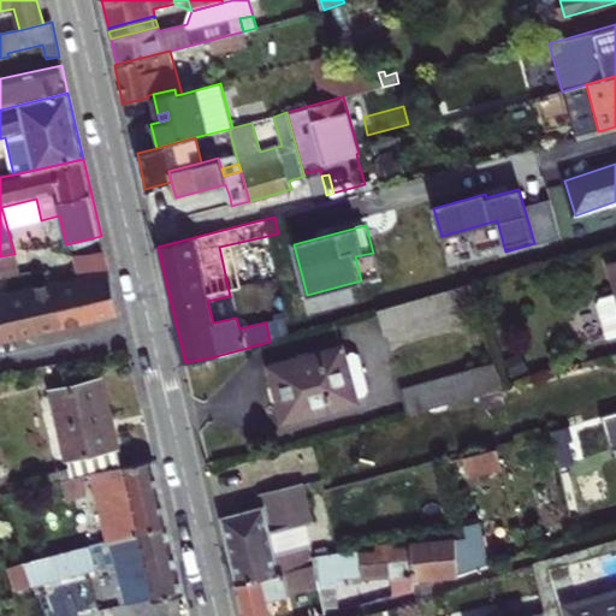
[(96,279),(110,276),(107,264),(105,252),(92,254),(96,279)]
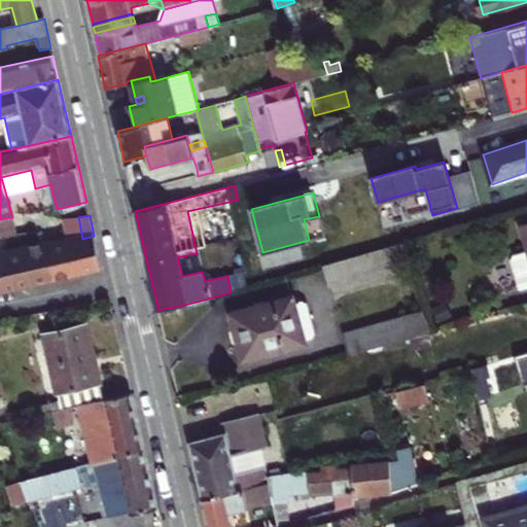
[(0,237),(15,235),(11,217),(0,219),(0,237)]
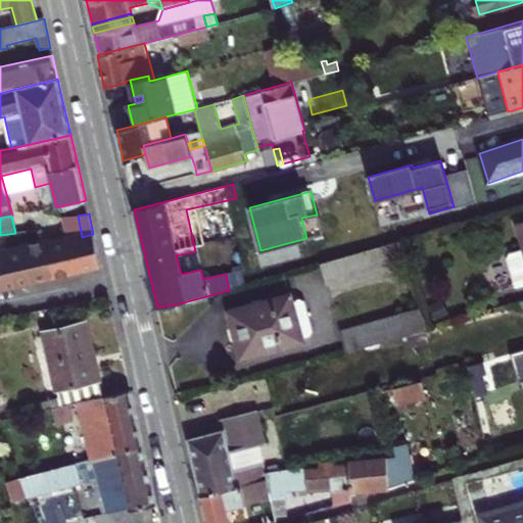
[(522,221),(519,223),(522,238),(522,251),(514,254),(511,260),(519,288),(522,287),(522,221)]
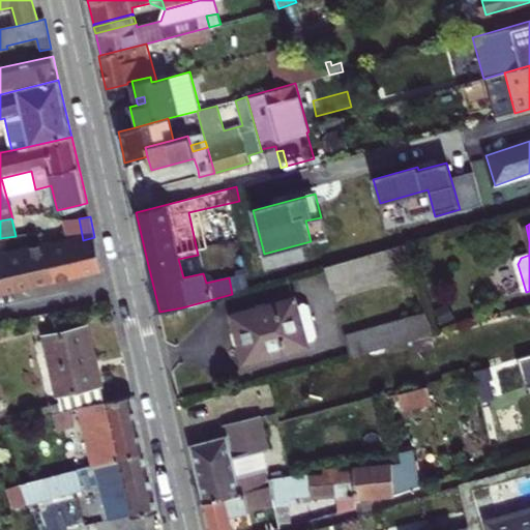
[(83,240),(0,259),(0,293),(102,269),(98,254),(94,237),(83,240)]
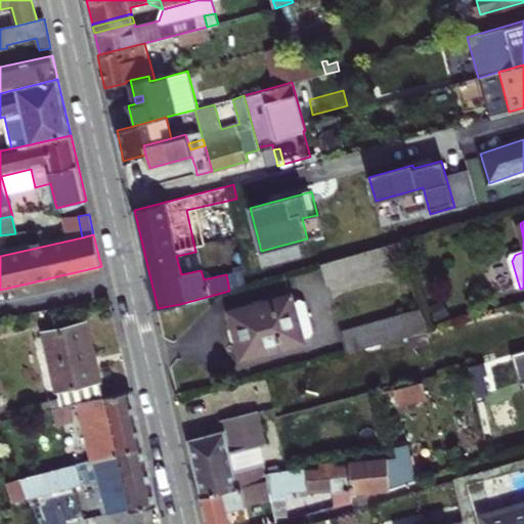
[(354,255),(359,275),(408,262),(402,241),(354,255)]
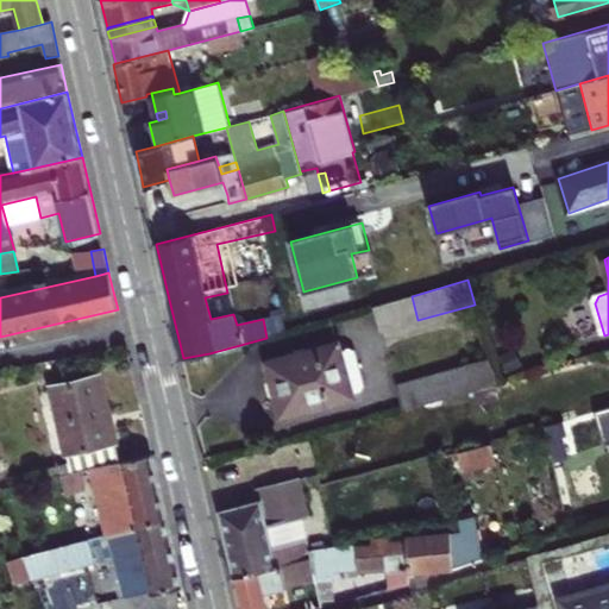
[(382,331),(418,320),(412,296),(375,307),(382,331)]
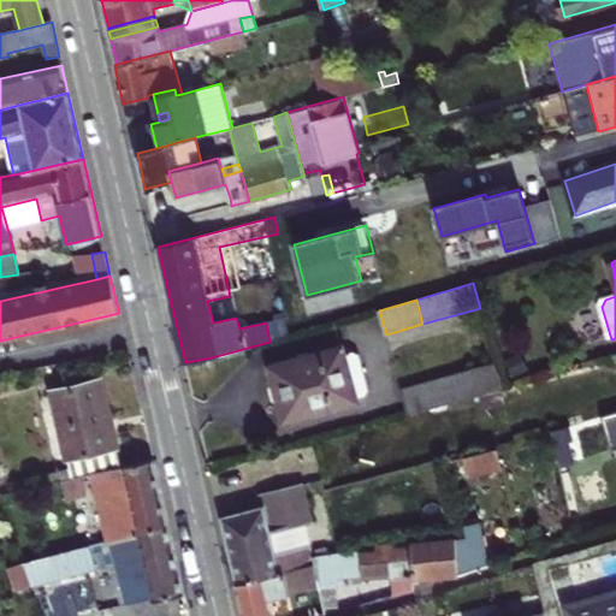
[(292,362),(271,367),(277,394),(284,421),(356,402),(355,400),(365,396),(368,390),(360,357),(354,353),(344,355),(342,348),(314,356),(313,353),(292,357),(292,362)]
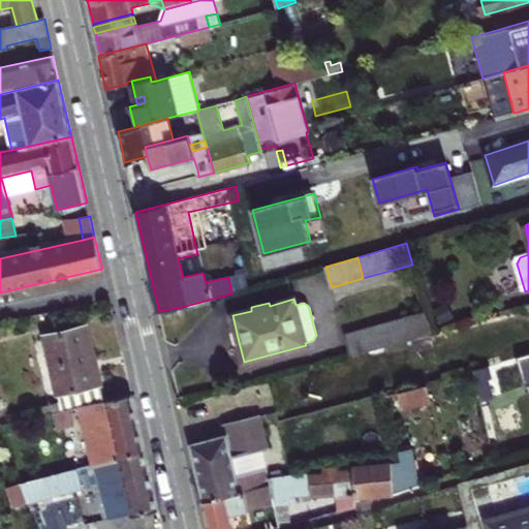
[(432,335),(427,314),(376,328),(381,348),(432,335)]
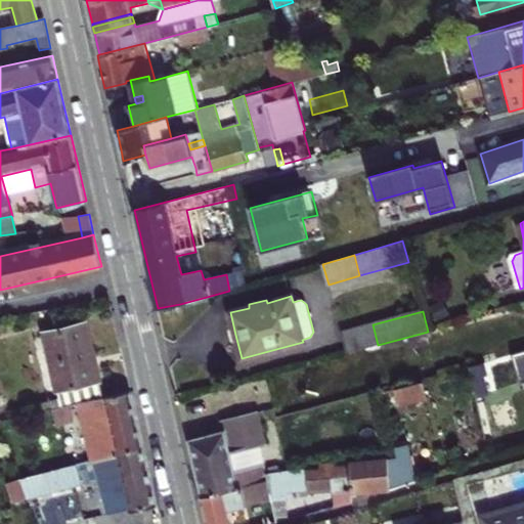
[(59,398),(61,407),(103,398),(100,382),(87,321),(43,332),(55,383),(59,398)]
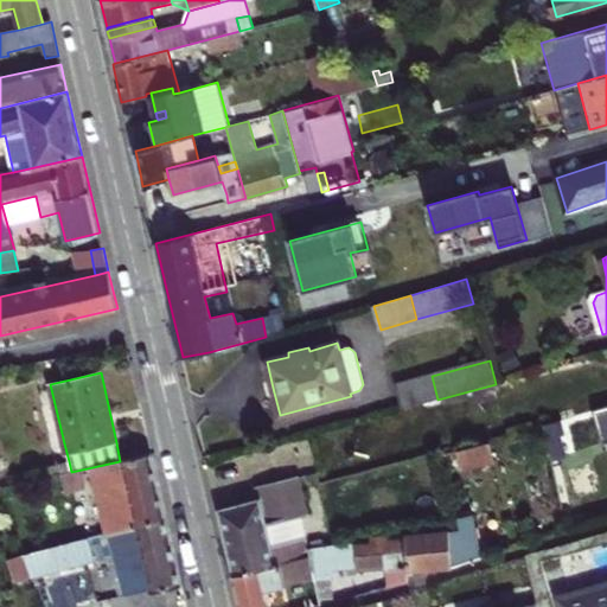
[(432,376),(397,385),(403,408),(438,400),(432,376)]
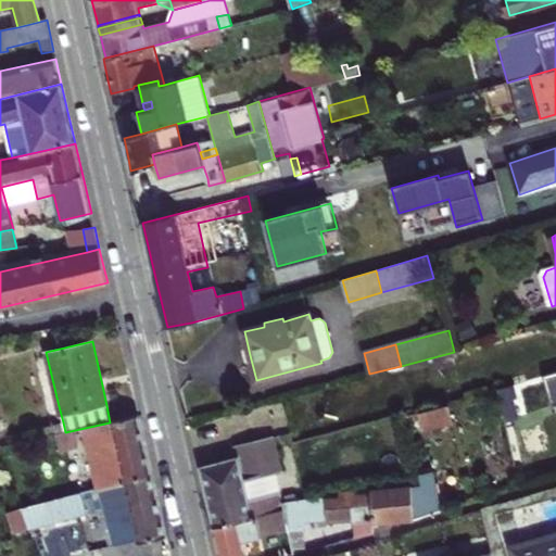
[(555,371),(543,377),(553,406),(555,404),(555,371)]
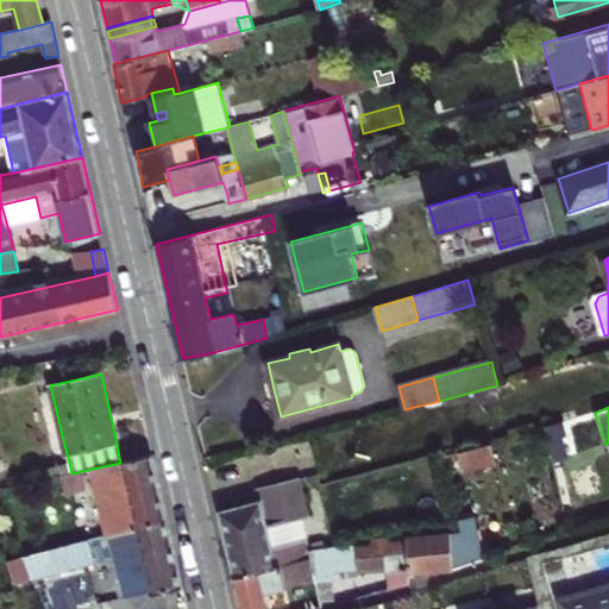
[(566,435),(564,422),(546,427),(548,441),(565,437),(566,435)]
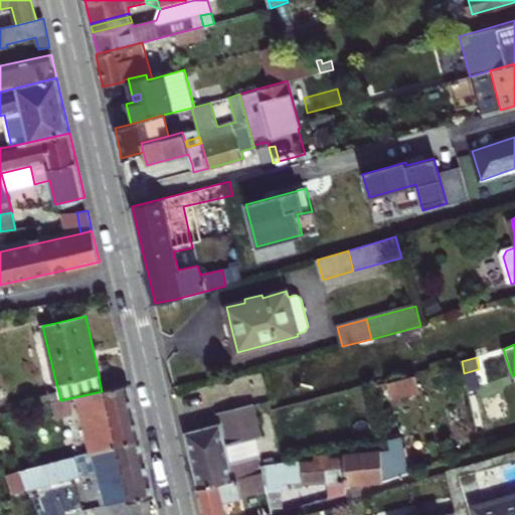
[(482,389),(478,369),(464,373),(469,393),(482,389)]
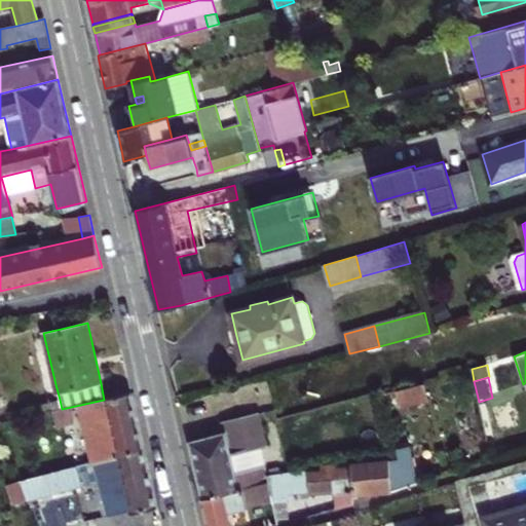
[(401,404),(428,398),(424,383),(397,390),(401,404)]
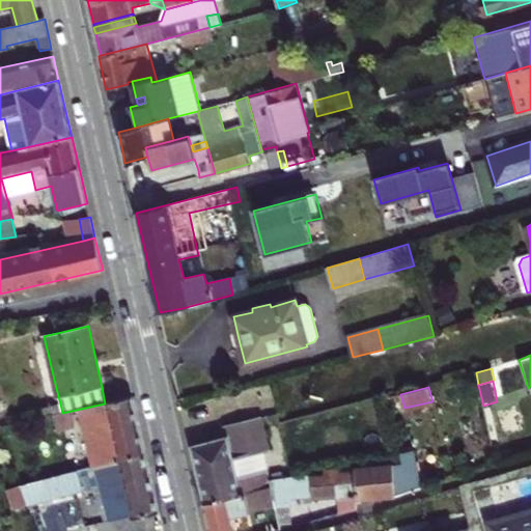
[(98,430),(105,464),(145,455),(139,427),(132,397),(105,403),(62,413),(53,415),(57,430),(72,427),(73,436),(86,432),(98,430)]
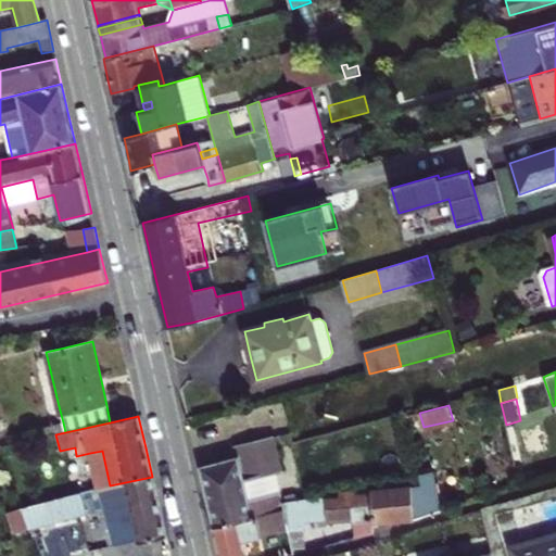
[(55,434),(65,432),(63,422),(42,428),(45,437),(55,434)]
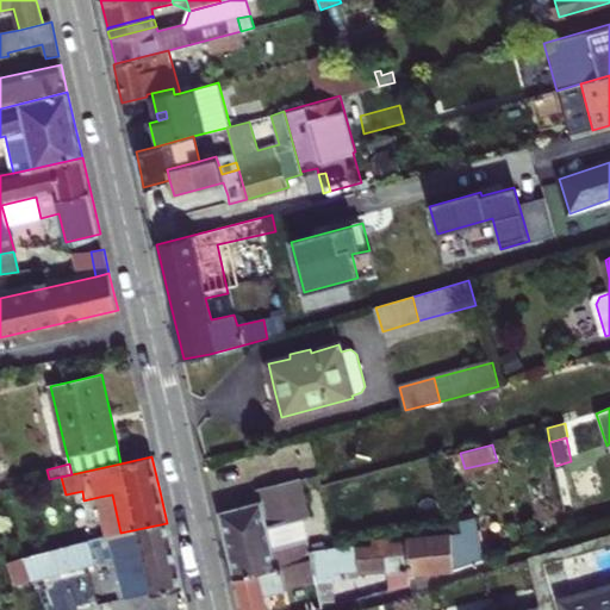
[(228,551),(234,579),(312,560),(311,552),(307,540),(300,542),(294,520),(303,518),(309,517),(300,478),(257,490),(260,502),(218,512),(228,551)]
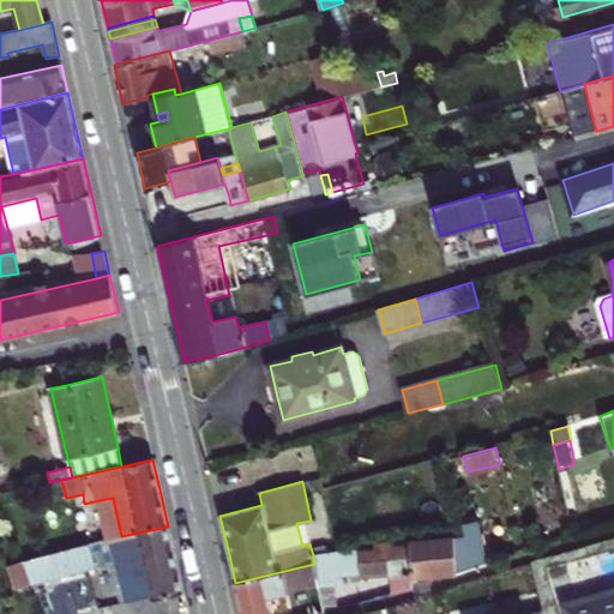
[(109,539),(121,536),(113,498),(100,500),(109,539)]
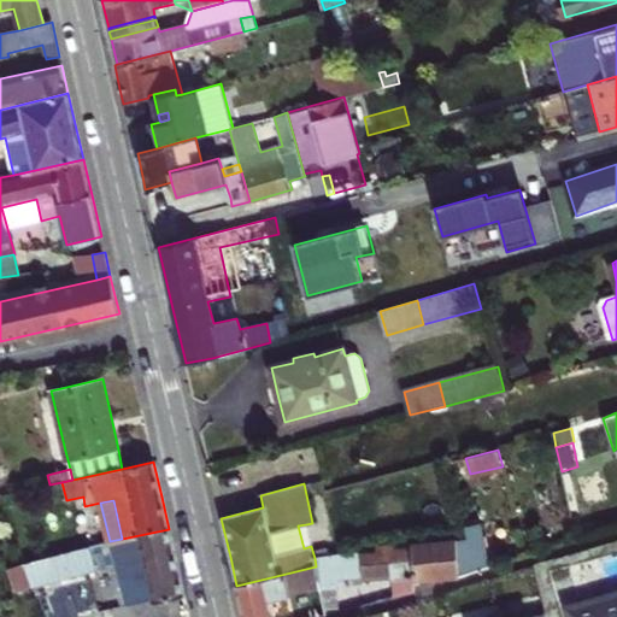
[(477,570),(489,566),(487,551),(481,523),(464,527),(465,535),(477,570)]
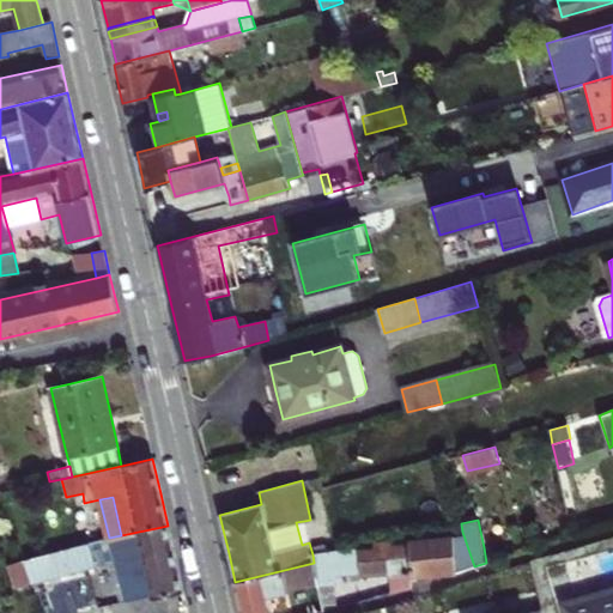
[(309,542),(304,521),(296,522),(302,545),(309,542)]
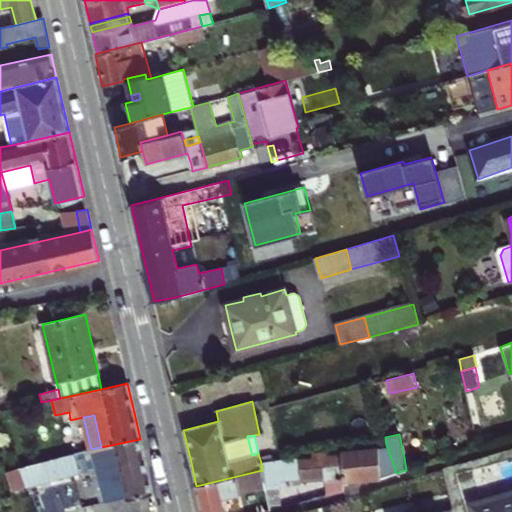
[(126,501),(153,495),(151,484),(140,439),(101,447),(91,449),(103,493),(111,491),(113,501),(126,498),(126,501)]
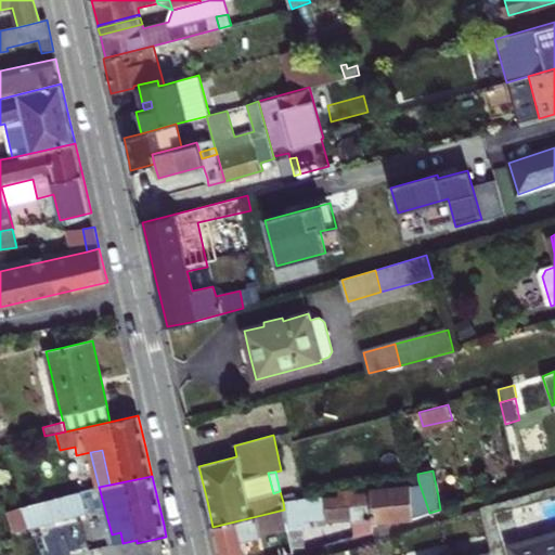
[(413,518),(429,513),(418,481),(370,489),(372,521),(413,518)]
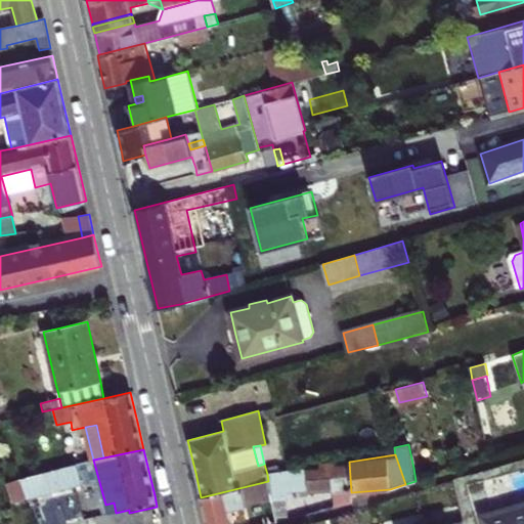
[(267,474),(268,481),(272,501),(288,500),(287,493),(312,490),(333,488),(334,507),(352,501),(351,492),(349,462),(267,474)]
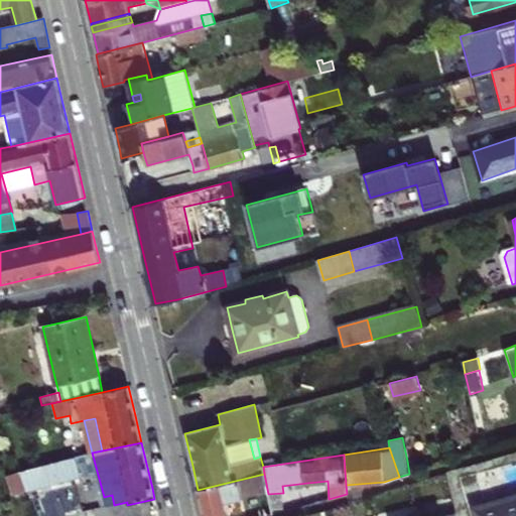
[(33,489),(81,476),(76,458),(21,471),(24,481),(27,490),(33,489)]
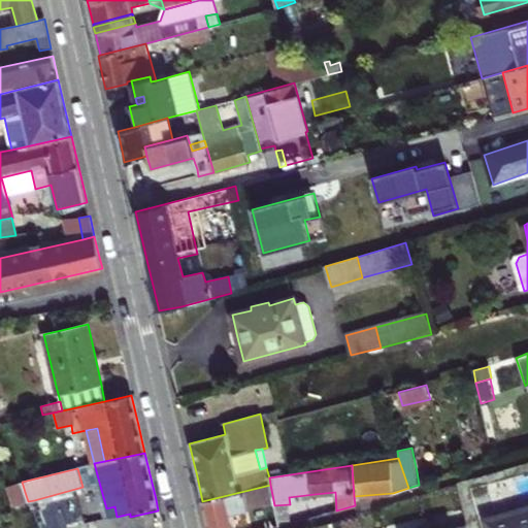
[(9,487),(12,496),(25,492),(22,482),(9,487)]
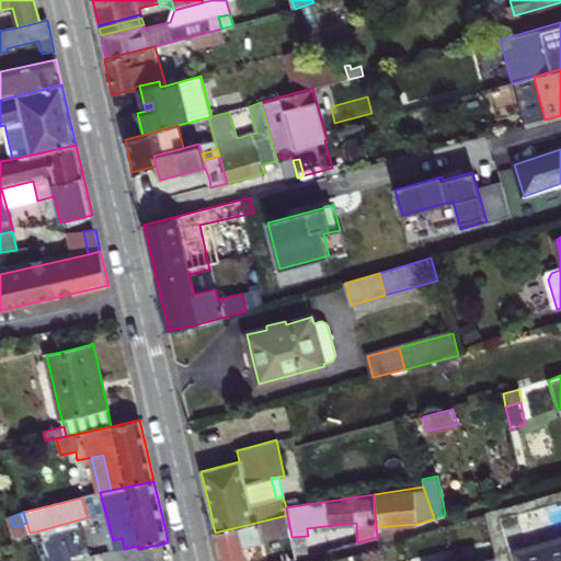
[(289,560),(295,552),(292,537),(287,515),(215,533),(221,559),(221,560),(248,560),(244,547),(263,541),(283,537),(287,554),(282,556),(283,560),(289,560)]
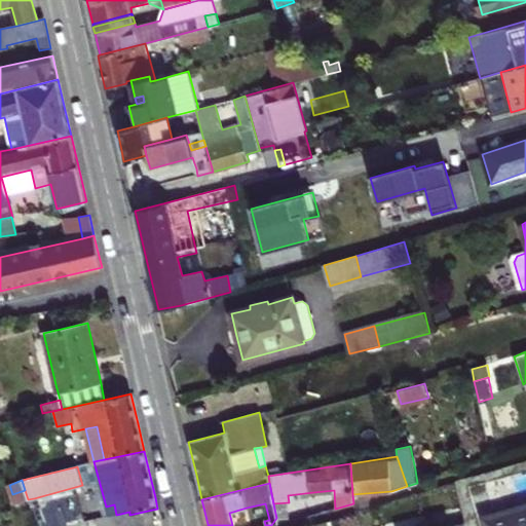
[(84,493),(82,485),(34,498),(36,505),(84,493)]
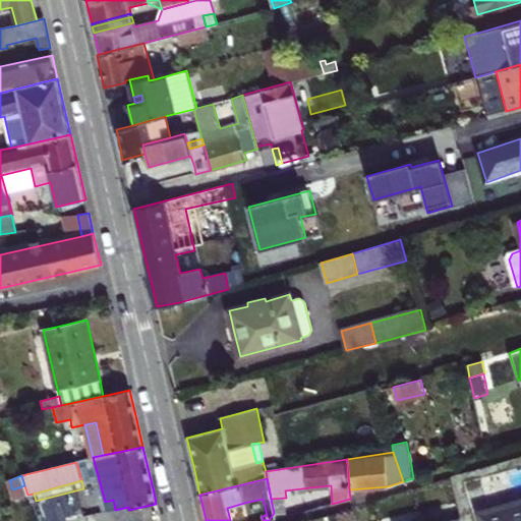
[(12,489),(15,499),(27,495),(24,485),(12,489)]
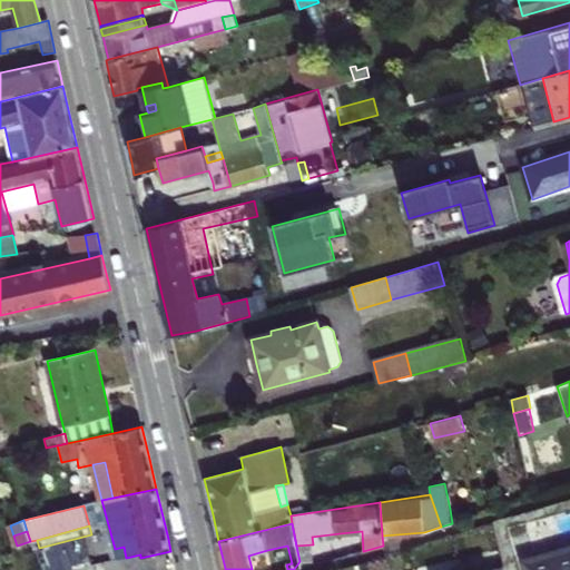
[(527,569),(569,569),(569,548),(524,561),(527,569)]
